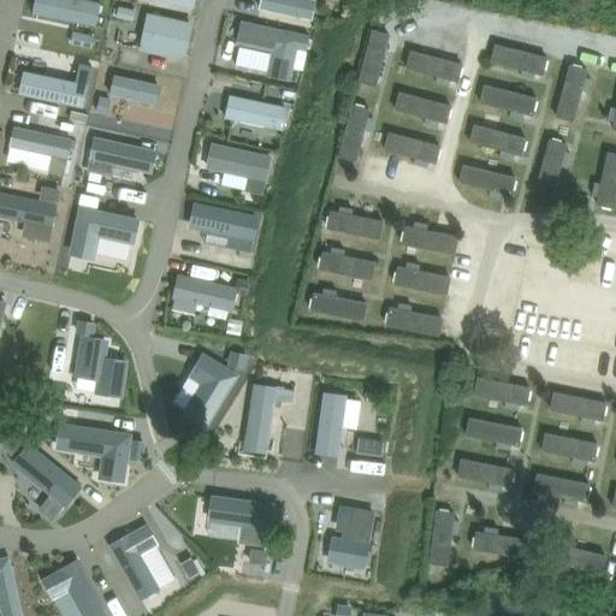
[(92,0),(35,0),(33,12),(96,27),(101,3),(92,0)]
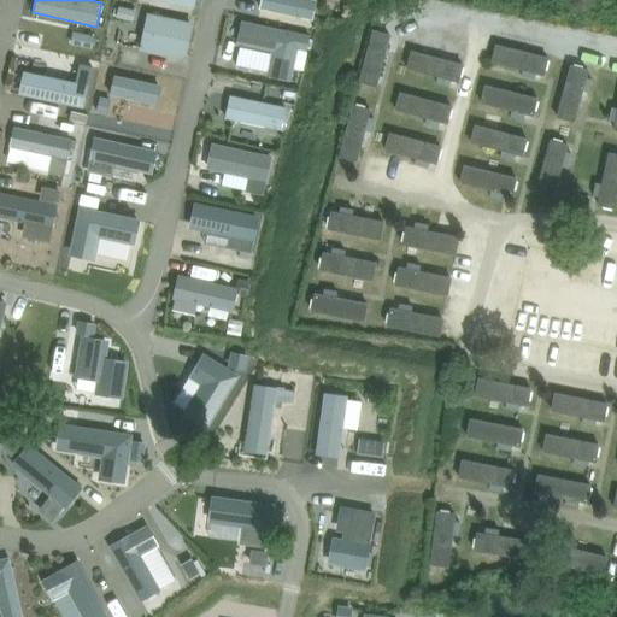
[(260,0),(259,9),(312,19),(316,0),(260,0)]
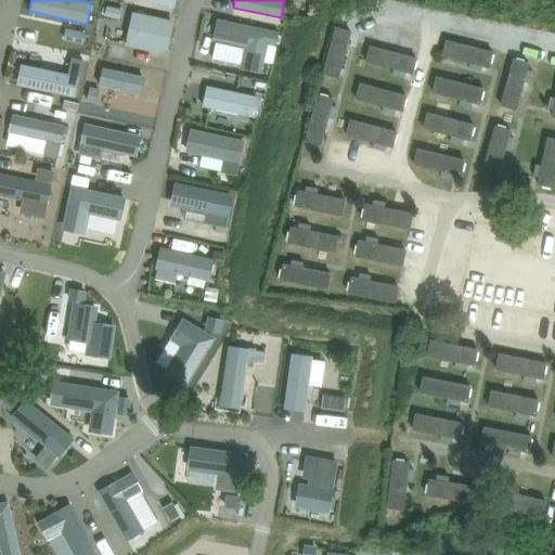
[(107,5),(105,14),(119,17),(121,9),(107,5)]
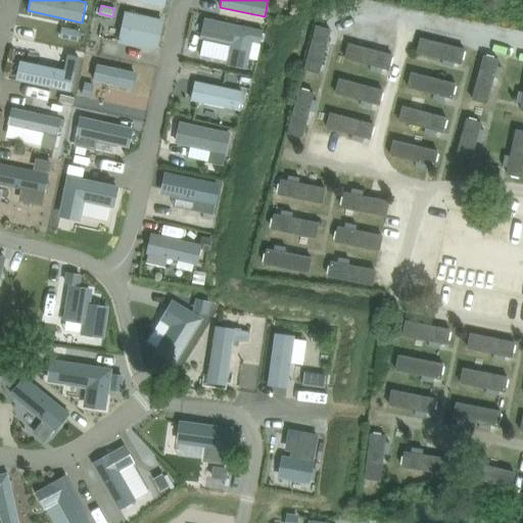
[(126,10),(119,42),(157,51),(164,18),(126,10)]
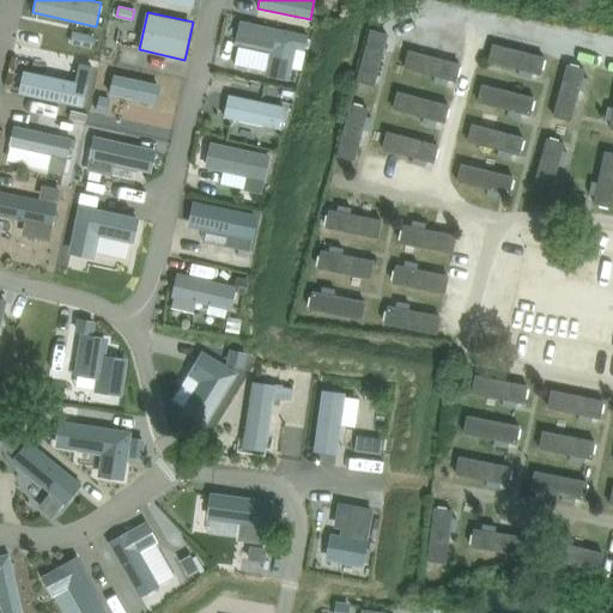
[(240,46),(235,65),(266,72),(265,74),(290,80),(296,50),(305,52),(308,35),(240,20),(235,44),(240,46)]
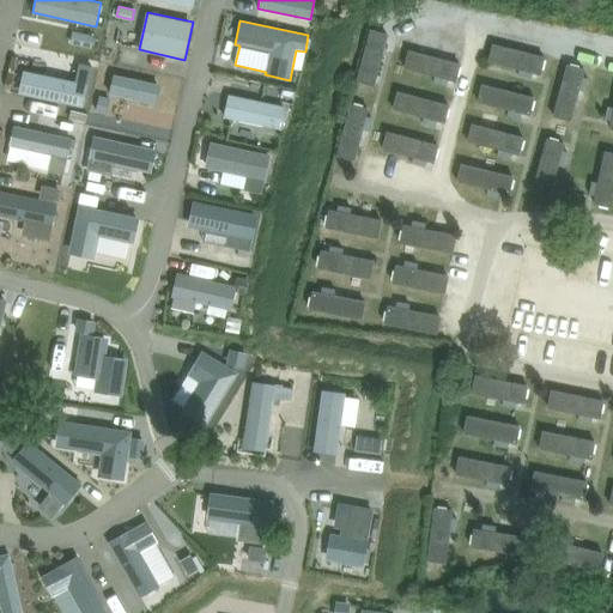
[(377,83),(387,30),(368,26),(357,79),(377,83)]
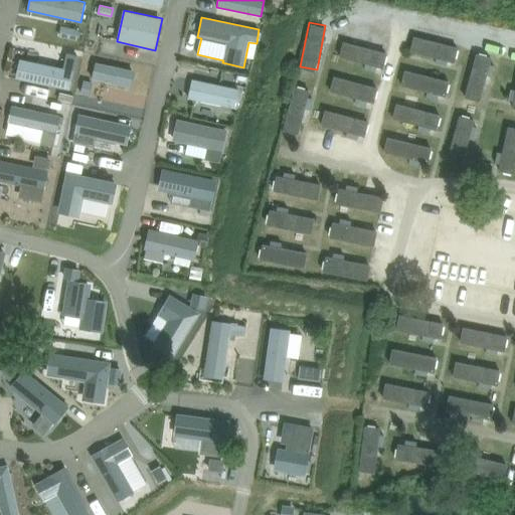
[(62,26),(59,36),(77,40),(79,29),(62,26)]
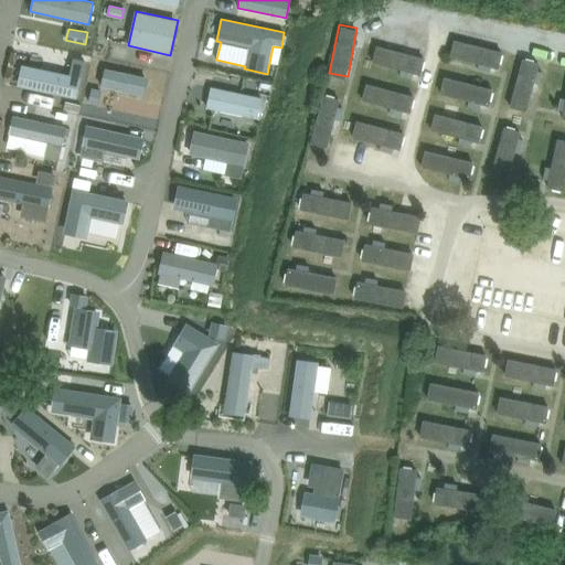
[(456,36),(451,54),(498,67),(503,51),(456,36)]
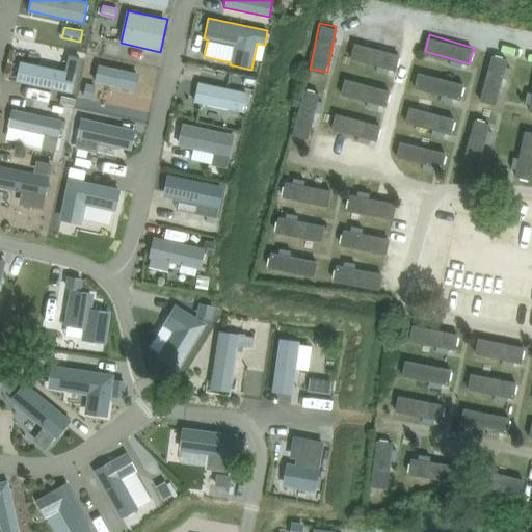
[(356,41),(351,57),(396,70),(400,53),(356,41)]
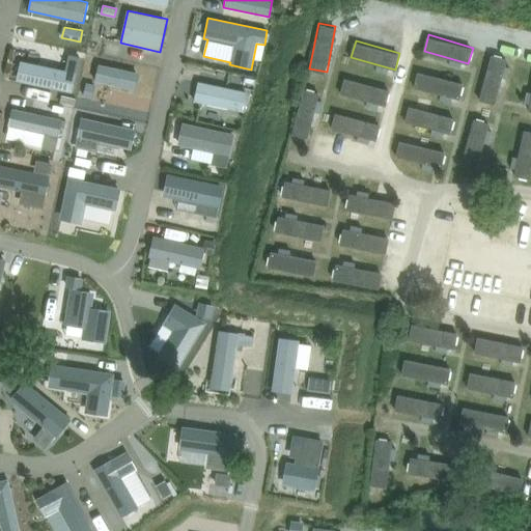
[(24,61),(20,82),(72,93),(76,73),(80,57),(68,54),(65,71),(24,61)]
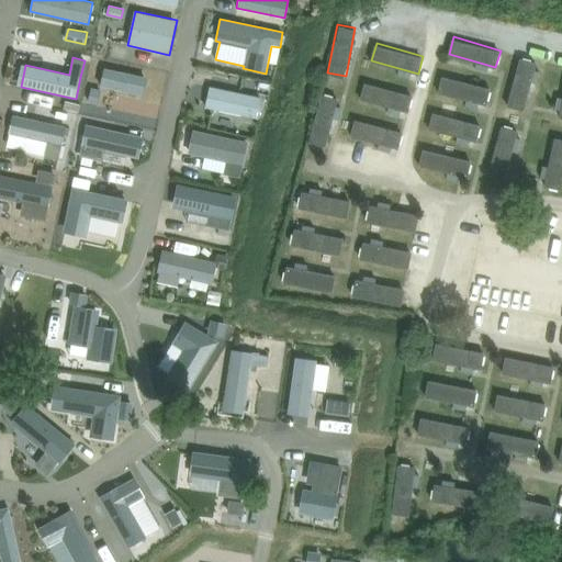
[(524,108),(537,62),(520,57),(507,103),(524,108)]
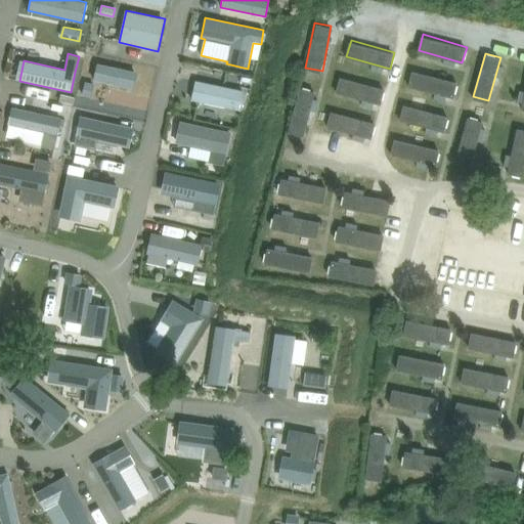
[(98,63),(94,81),(133,89),(137,72),(98,63)]
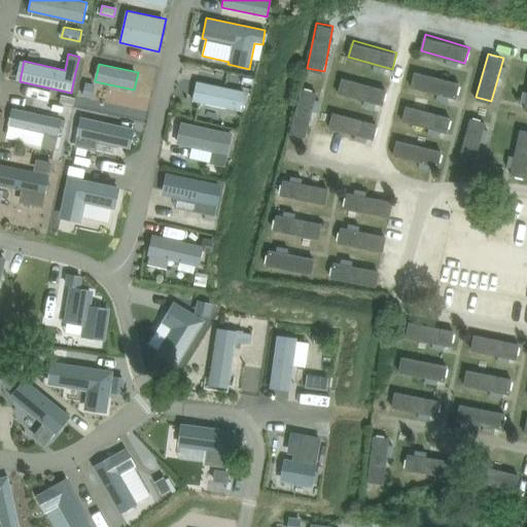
[(412,86),(457,96),(460,81),(415,72),(412,86)]
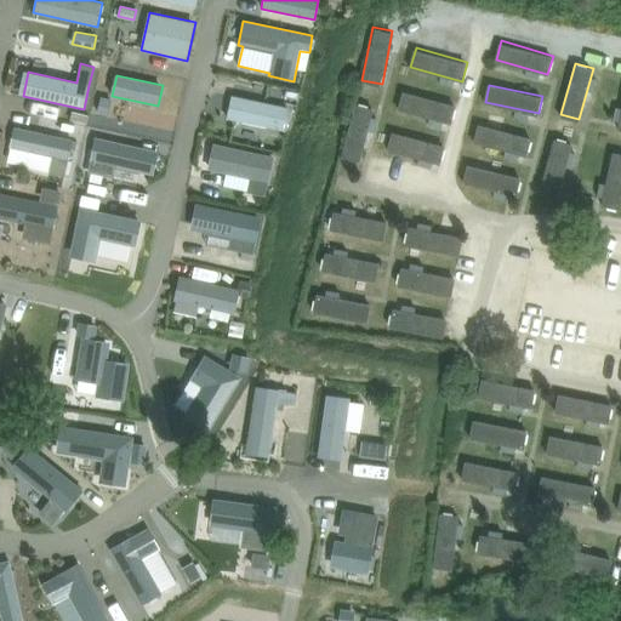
[(403,91),(399,110),(451,121),(455,102),(403,91)]
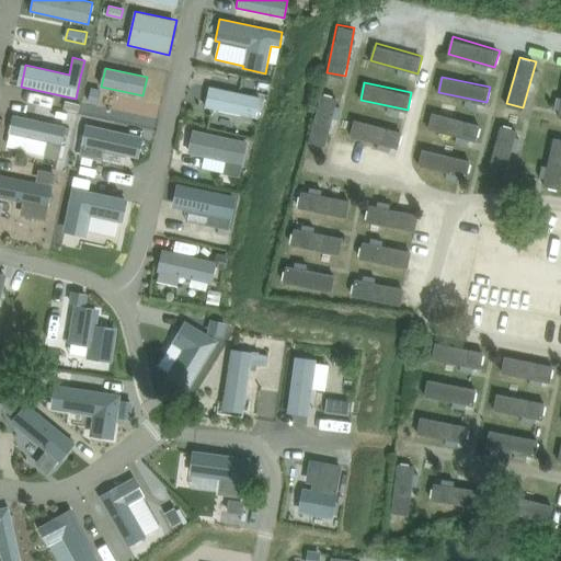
[(205,107),(255,117),(260,96),(209,87),(205,107)]
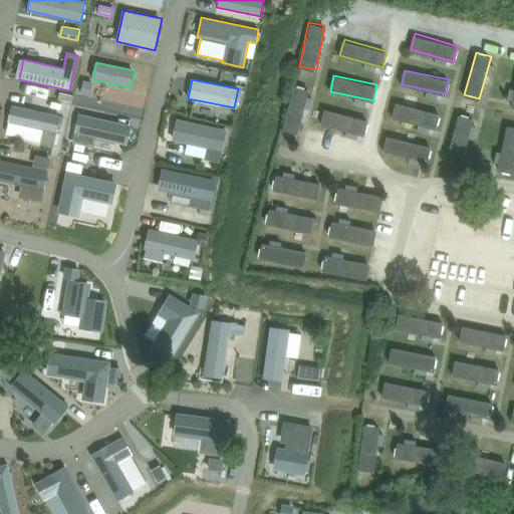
[(83,80),(80,93),(90,95),(92,82),(83,80)]
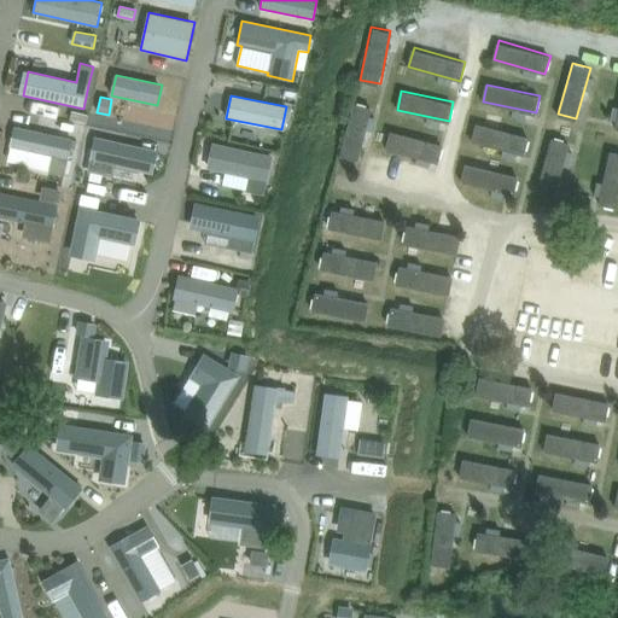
[(353,101),(340,156),(360,159),(371,106),(353,101)]
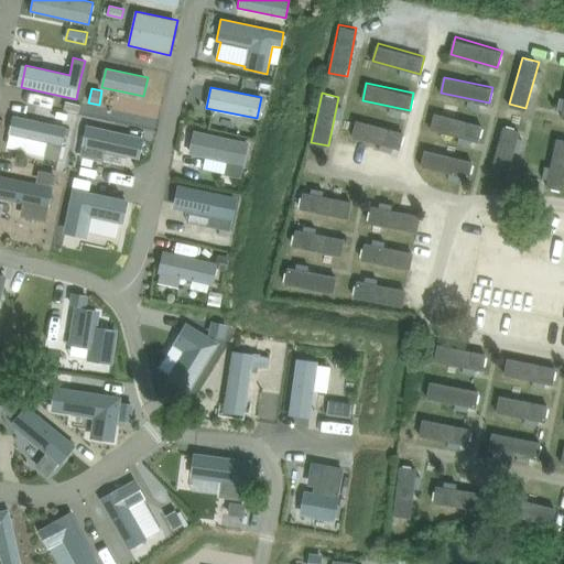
[(437,109),(431,127),(477,142),(483,126),(437,109)]
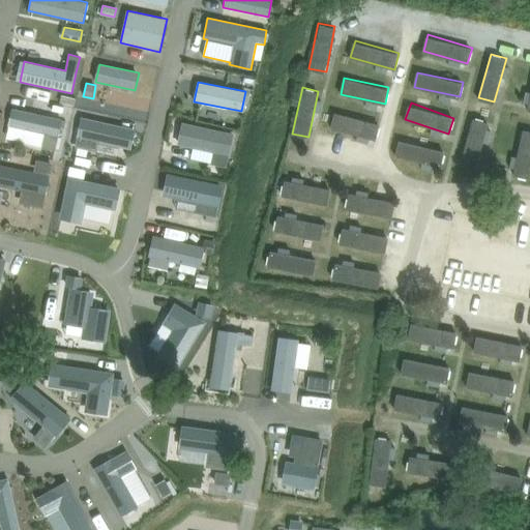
[(11,109),(8,125),(9,125),(25,129),(22,144),(56,151),(62,119),(11,109)]
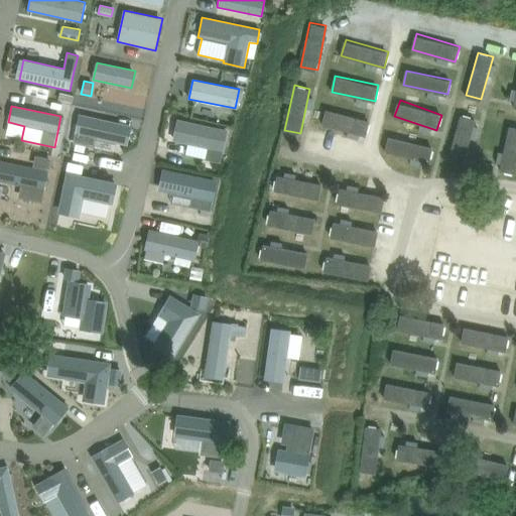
[(365,136),(369,121),(328,107),(323,123),(365,136)]
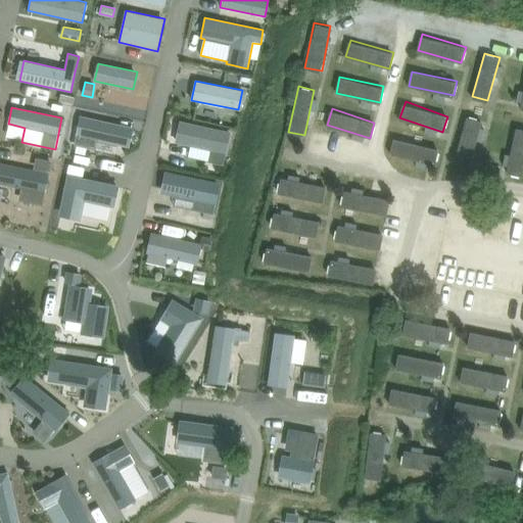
[(454,160),(470,164),(483,121),(467,115),(454,160)]
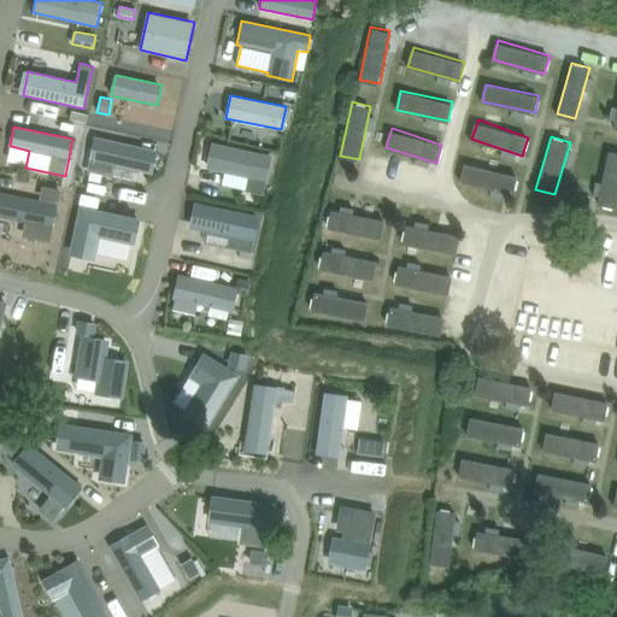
[(90,170),(89,180),(101,183),(103,175),(104,174),(109,174),(111,163),(116,164),(151,171),(156,152),(97,140),(89,170),(90,170)]
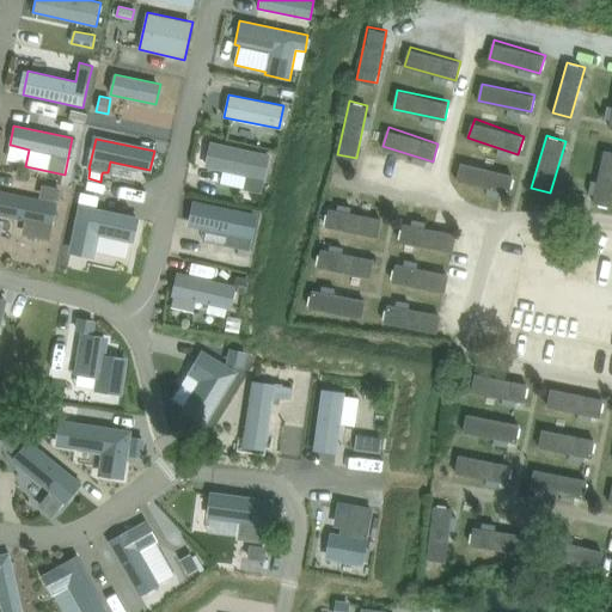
[(210,144),(206,166),(224,170),(220,183),(244,189),(244,190),(262,194),(264,178),(269,155),(210,144)]
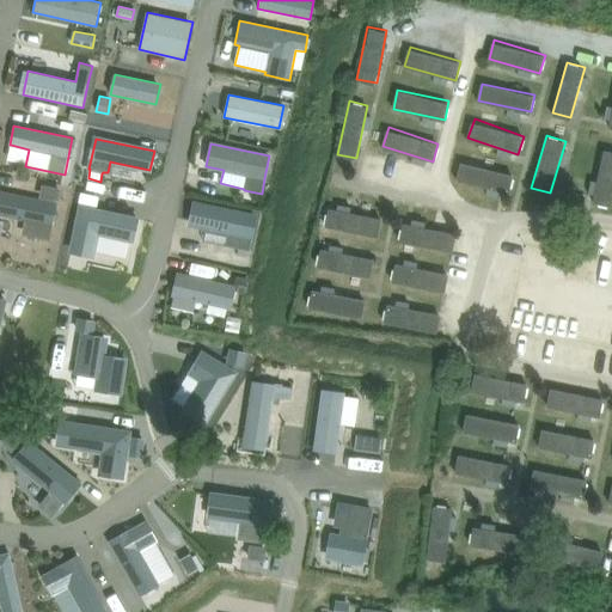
[(611,206),(611,150),(606,148),(592,201),(611,206)]
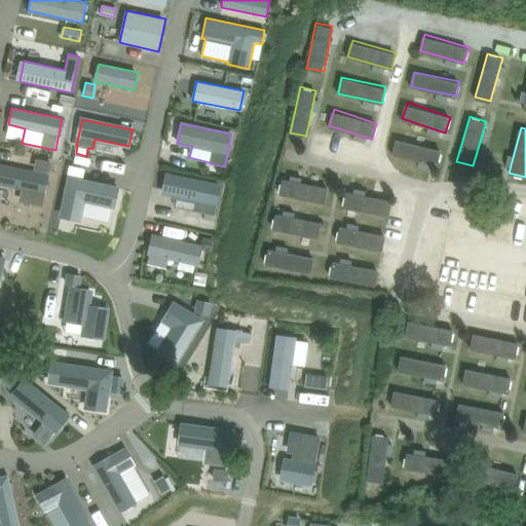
[(396,139),(392,154),(439,164),(442,149),(396,139)]
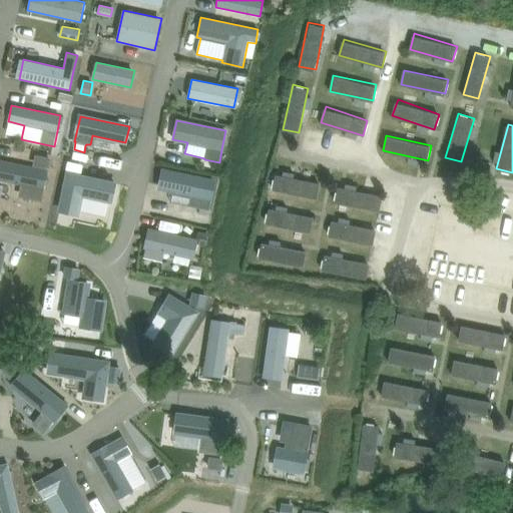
[(35,154),(33,165),(49,168),(51,158),(35,154)]
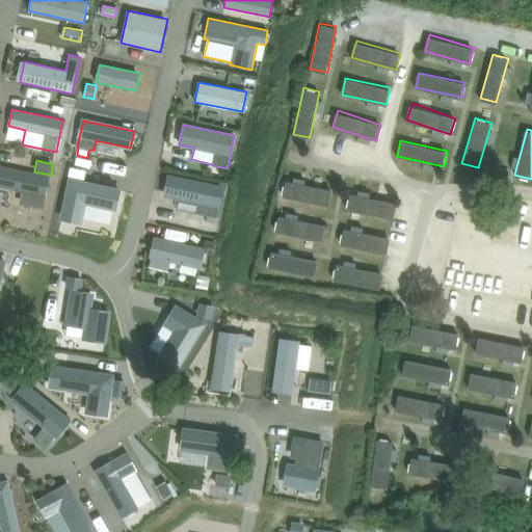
[(0,165),(0,187),(22,192),(19,204),(44,209),(50,176),(0,165)]
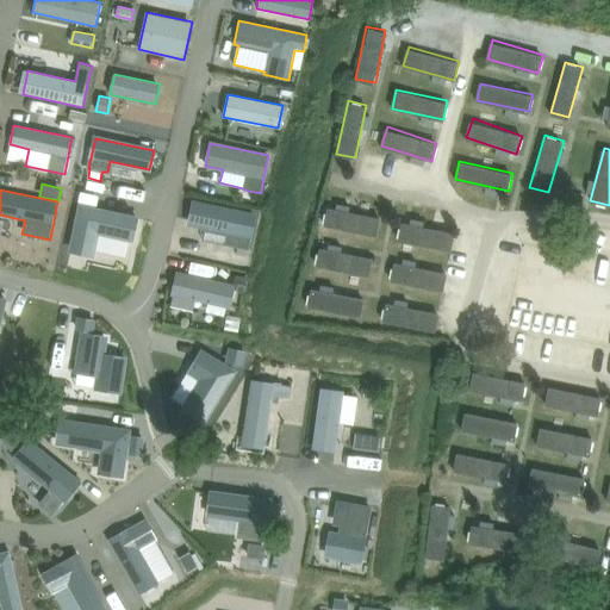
[(193,199),(187,225),(228,234),(225,246),(250,250),(259,213),(193,199)]
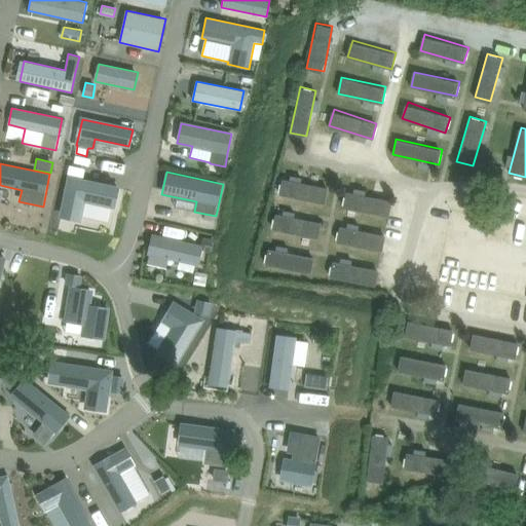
[(68,175),(59,218),(81,222),(82,216),(85,201),(111,208),(115,209),(120,186),(68,175)]
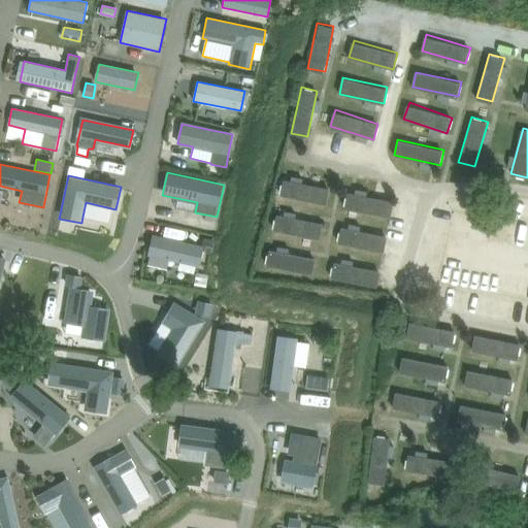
[(326,205),(329,189),(284,179),(281,196),(326,205)]
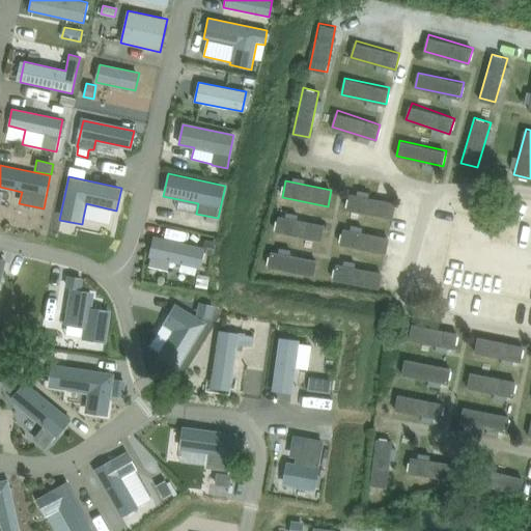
[(347,211),(393,219),(396,203),(351,194),(347,211)]
